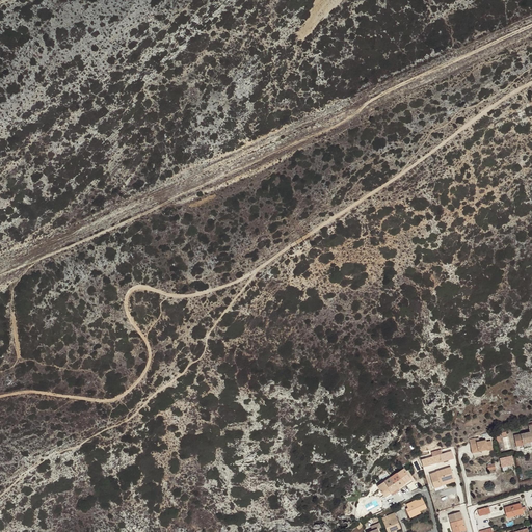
[(530,432),(514,435),(515,440),(531,435),(531,424),(529,425),(530,432)]
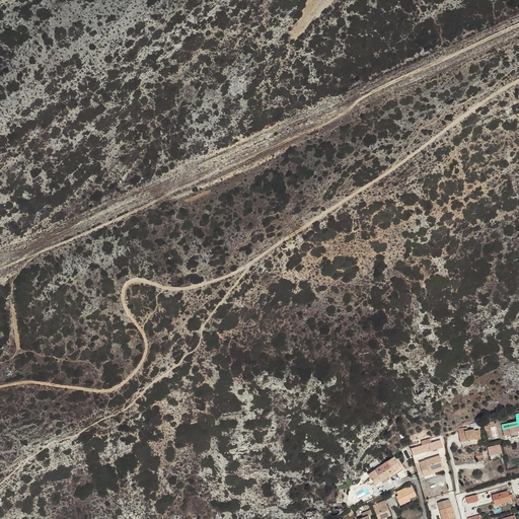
[(518,425),(503,429),(504,434),(510,432),(510,430),(512,429),(513,432),(518,430),(518,425)]
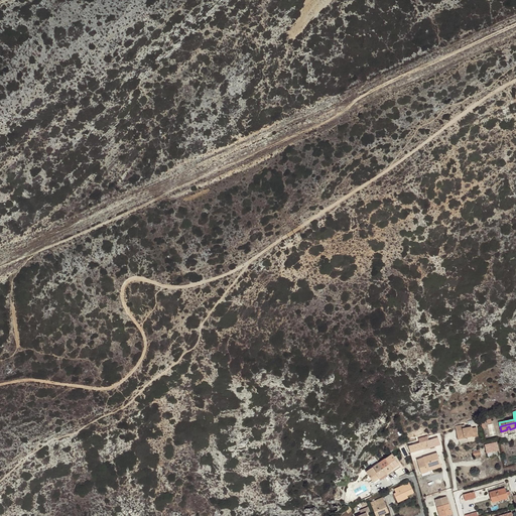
[(466,428),(463,428),(462,425),(456,426),(459,438),(474,435),(474,436),(478,435),(476,424),(472,425),(472,427),(466,428)]
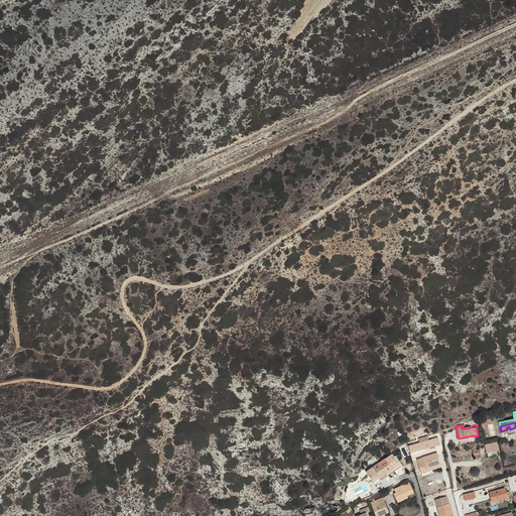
[(419,442),(409,445),(410,453),(428,447),(428,448),(440,444),(438,437),(428,440),(427,436),(418,438),(419,442)]
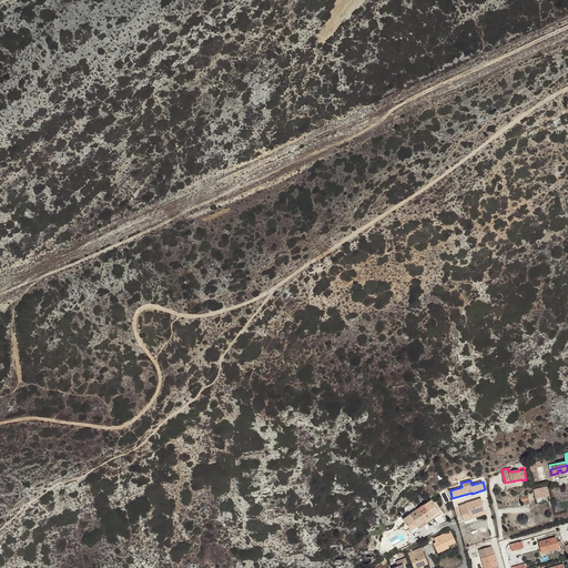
[(543,495),(535,497),(536,499),(549,496),(547,486),(540,487),(543,495)]
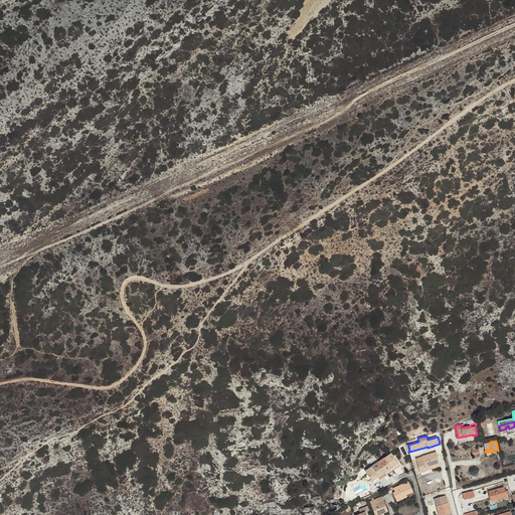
[(416,459),(420,473),(427,471),(426,468),(428,467),(428,468),(440,464),(437,453),(422,457),(416,459)]
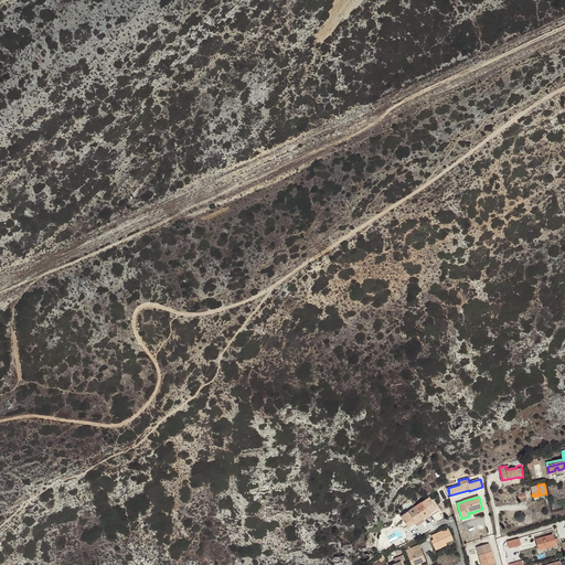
[(415,508),(423,518),(430,513),(429,512),(436,508),(429,498),(415,508)]
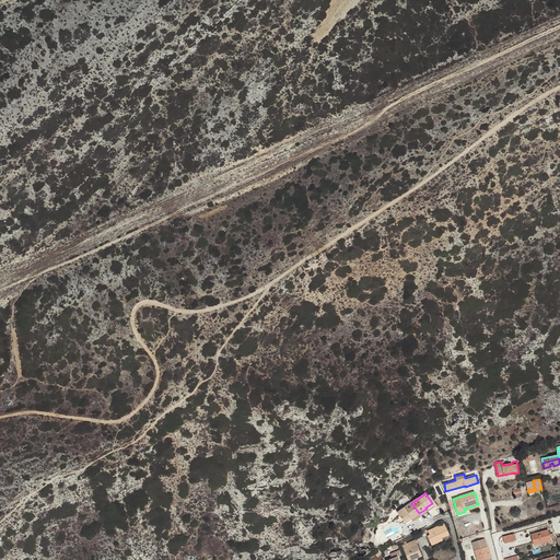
[(398,513),(405,523),(419,513),(411,503),(398,513)]
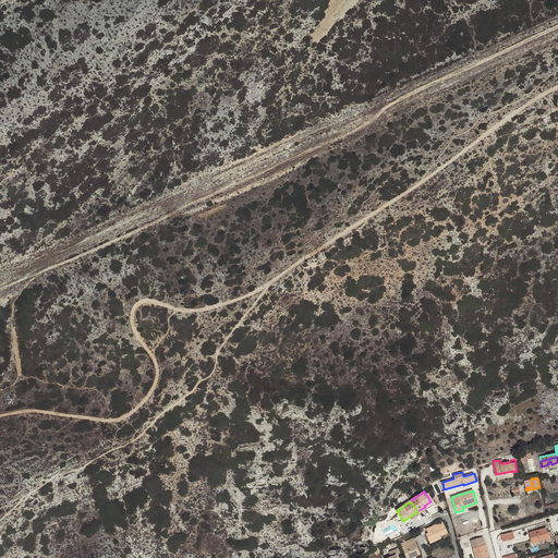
[(417,511),(419,514),(433,505),(431,501),(424,506),(425,507),(417,511)]
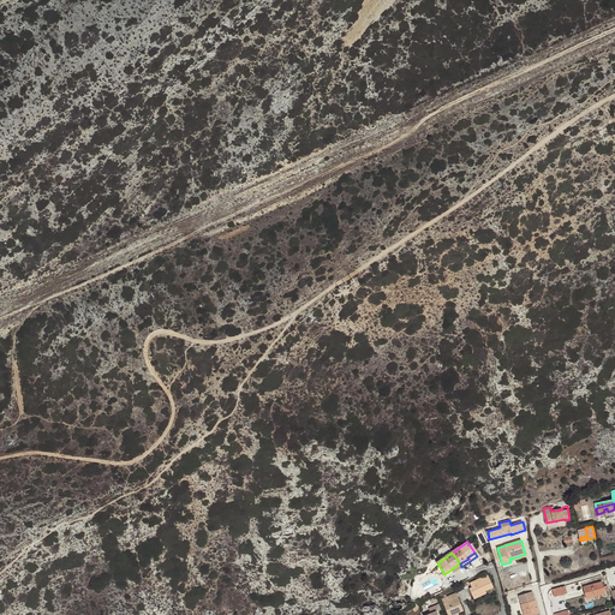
[(460,563),(445,574),(447,577),(461,567),(460,563)]
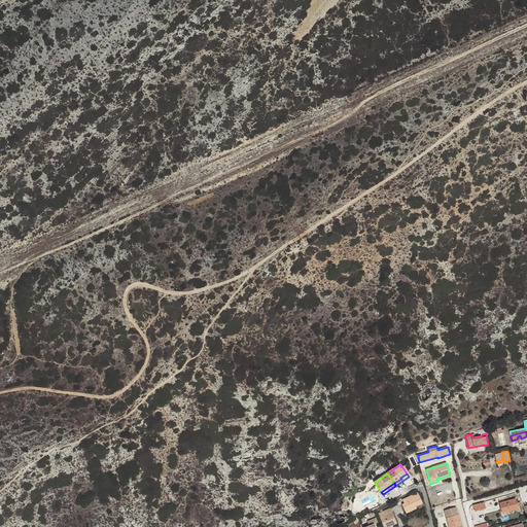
[(418,492),(402,499),(405,503),(402,504),(407,513),(411,512),(410,510),(416,506),(423,503),(418,492)]
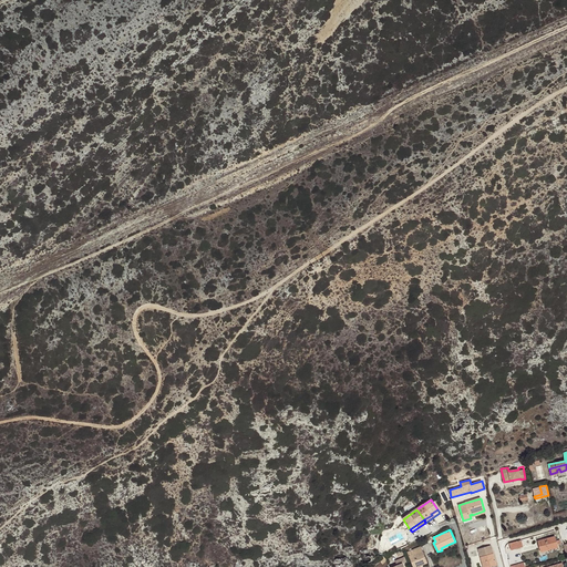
[(538,542),(540,552),(558,547),(555,536),(545,539),(538,542)]
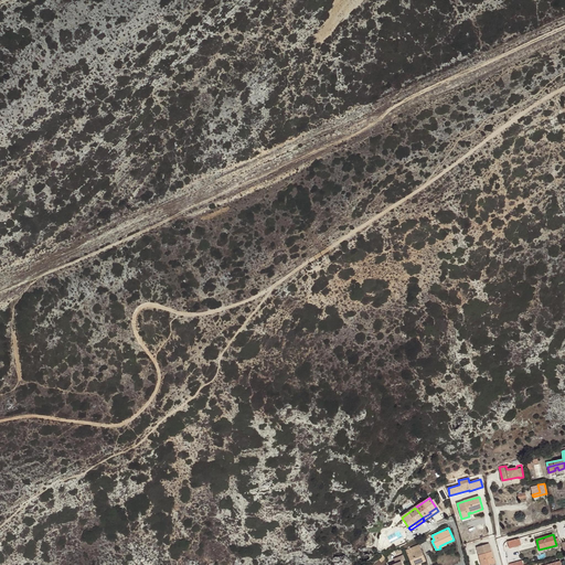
[(508,542),(510,548),(521,545),(520,539),(508,542)]
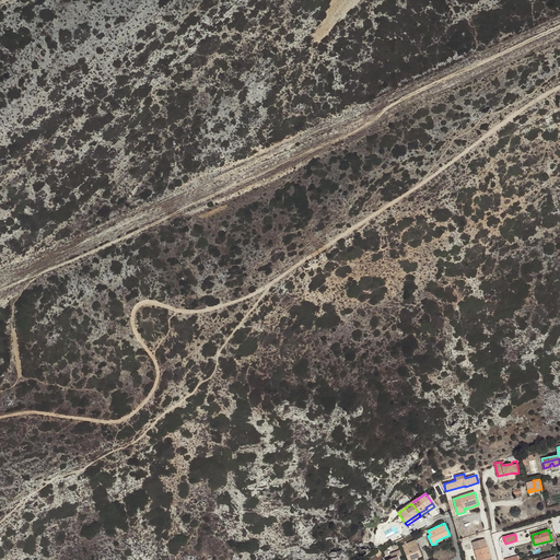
[(477,559),(482,559),(490,558),(485,538),(473,543),(477,559)]
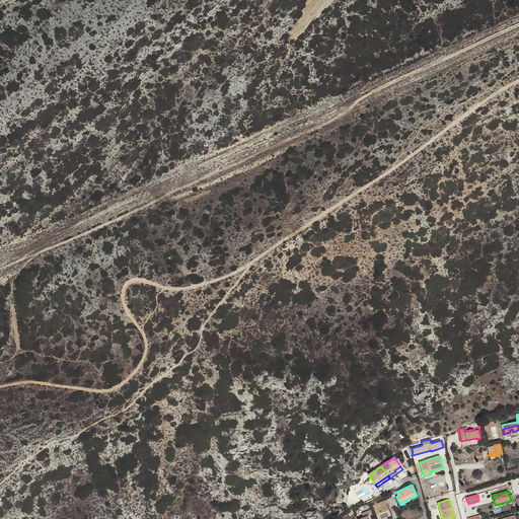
[(373,506),(378,518),(381,518),(391,515),(385,501),(373,506)]
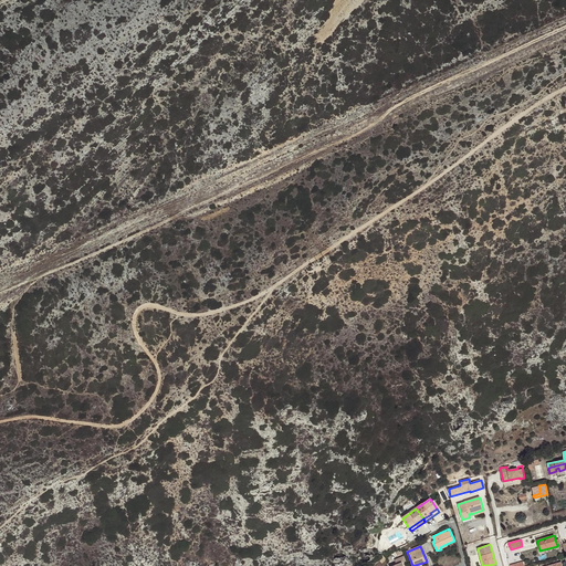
[(390,565),(404,565),(402,563),(406,562),(405,556),(395,561),(396,564),(390,565)]
